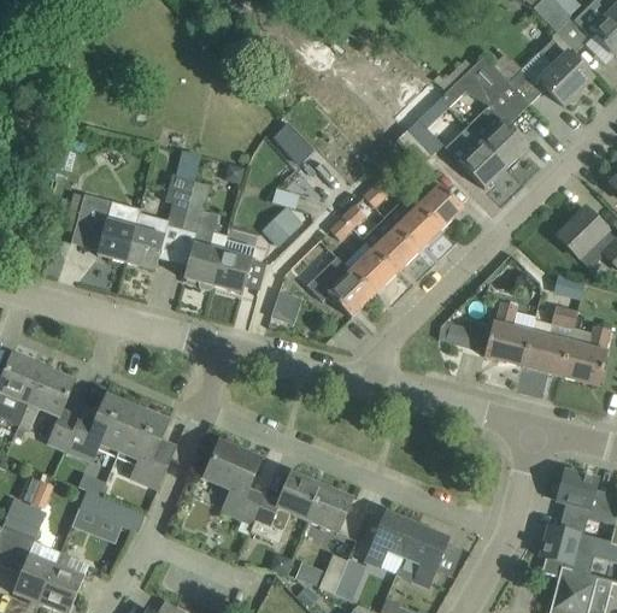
[(526,0),(556,31),(571,17),(554,0),(526,0)]
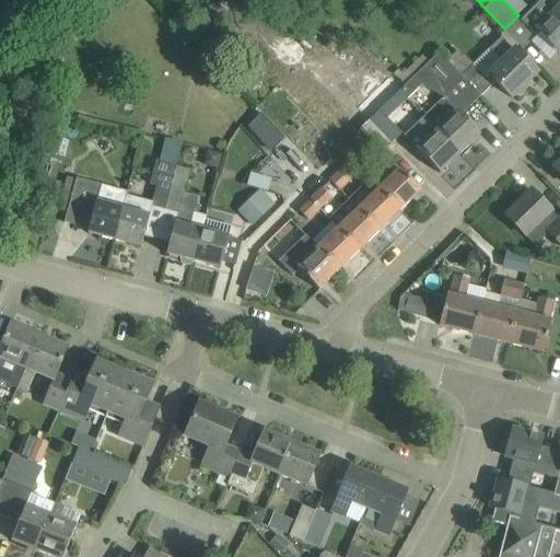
[(538,0),(521,19),(535,34),(539,30),(559,49),(559,47),(559,0),(538,0)]
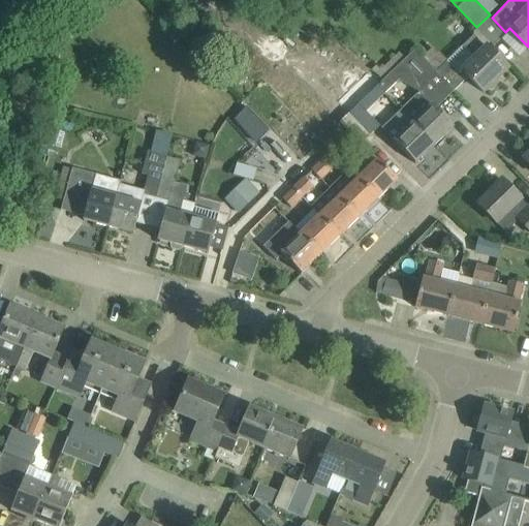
[(275,48),(299,69),(312,55),(288,33),(275,48)]
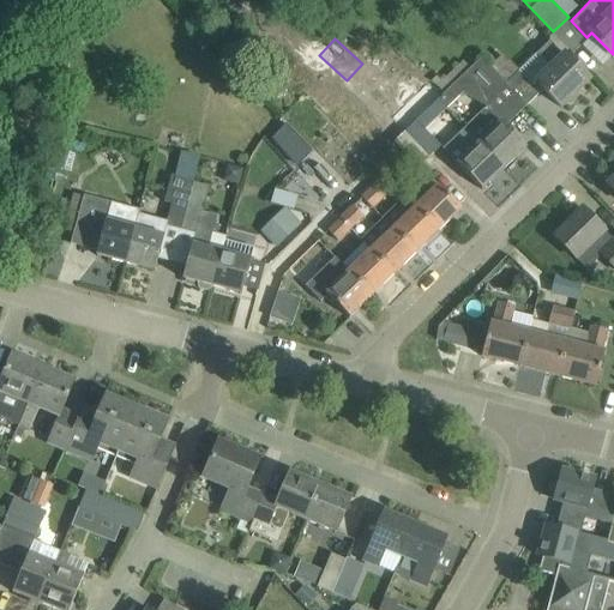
[(589,77),(572,60),(564,52),(563,53),(548,38),(536,50),(549,65),(535,79),(561,104),(589,77)]
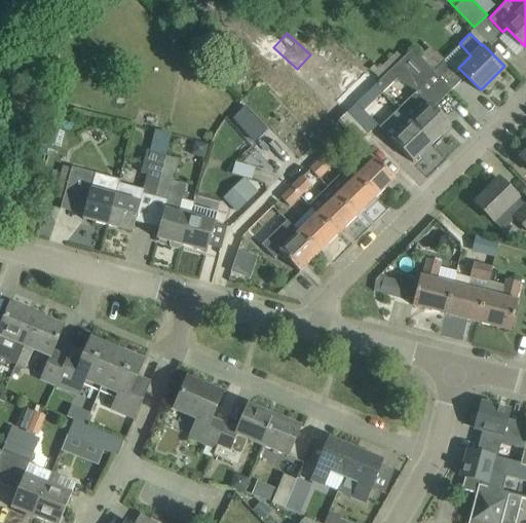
[(412,48),(387,71),(395,78),(416,90),(398,108),(430,143),(450,124),(433,106),(451,87),(433,69),(412,48)]
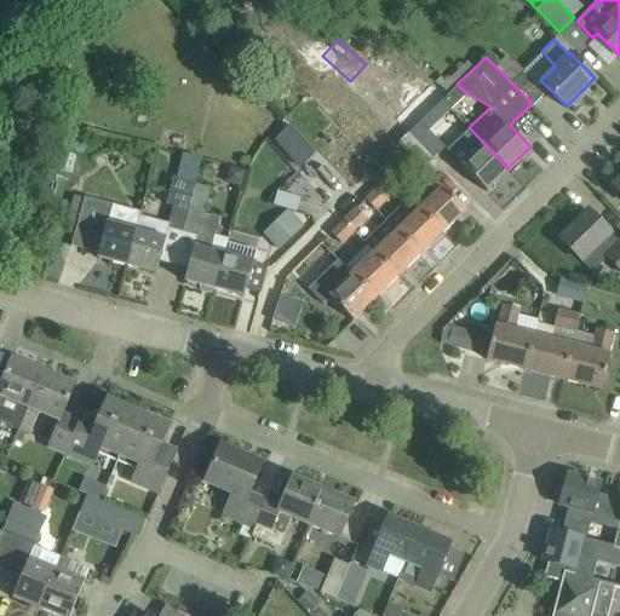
[(510,81),(532,103),(545,91),(523,69),(510,81)]
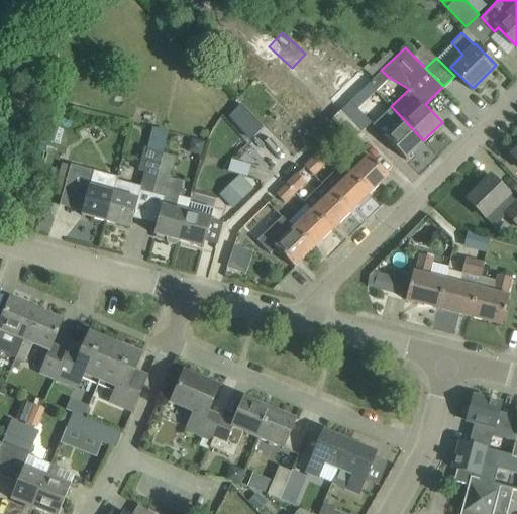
[(367,83),(349,99),(340,108),(360,129),(370,120),(356,107),(374,90),(367,83)]
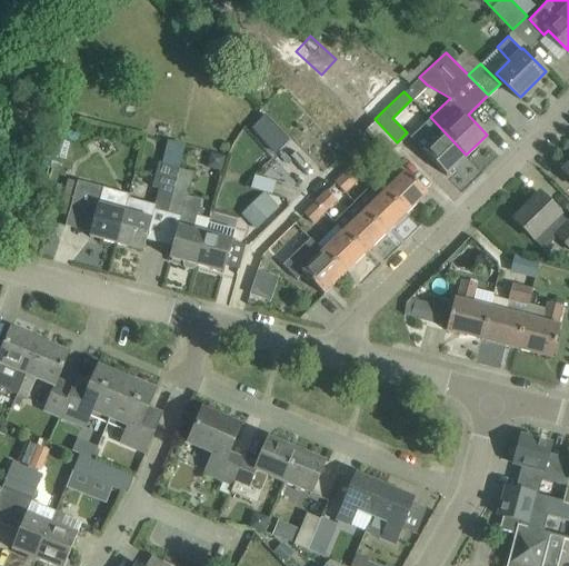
[(262,113),(249,127),(272,150),(286,136),(262,113)]
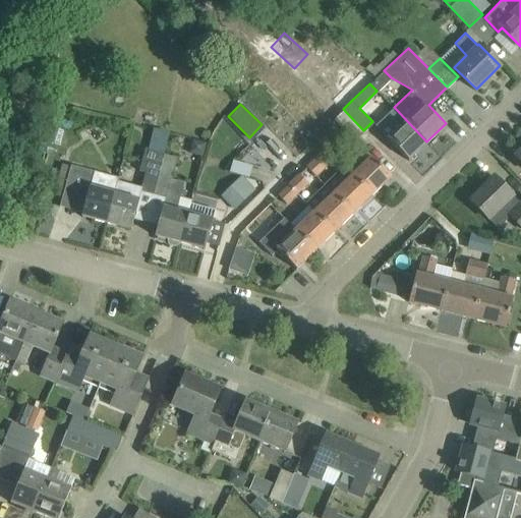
[(343,109),(334,117),(333,118),(354,139),(363,130),(343,109)]
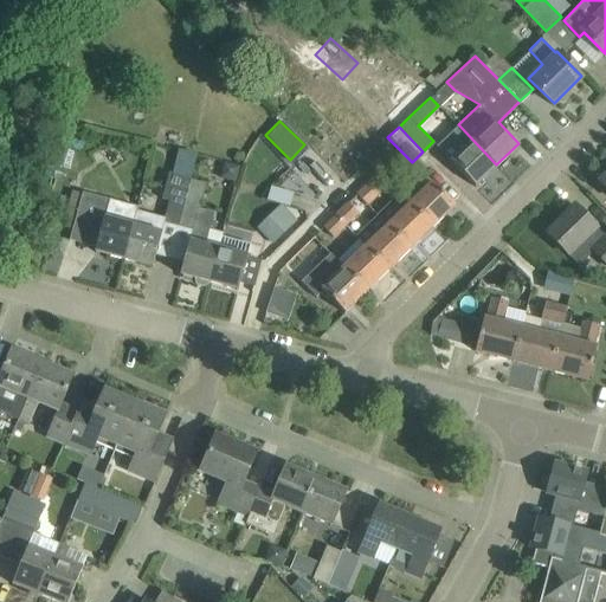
[(496,164),(471,140),(451,160),(475,185),(496,164)]
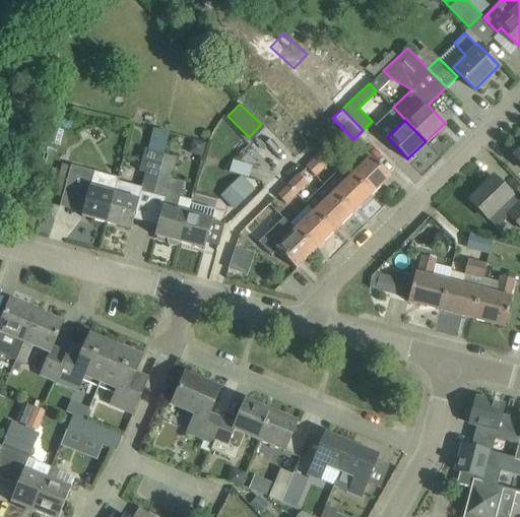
[(361,165),(351,173),(371,194),(390,176),(370,154),(369,155),(359,145),(349,154),(361,165)]
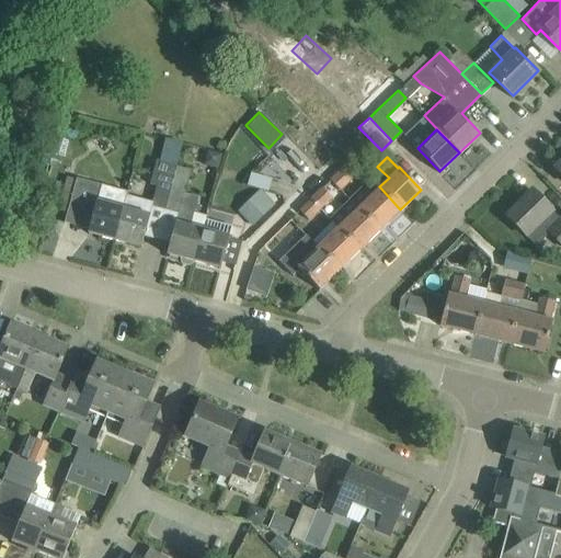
[(122,206),(113,238),(141,246),(151,205),(164,208),(176,164),(155,159),(149,182),(155,183),(151,200),(126,193),(122,206)]
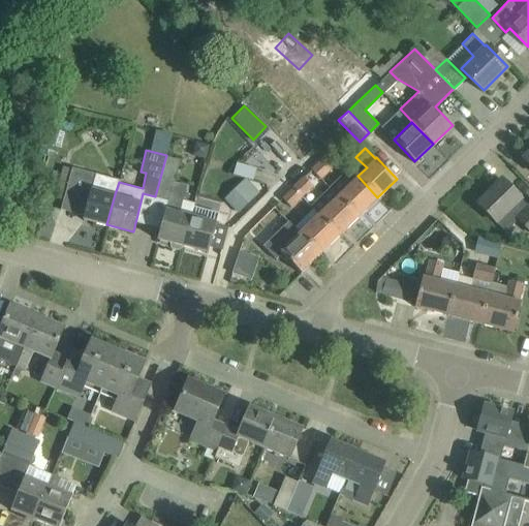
[(166,155),(155,196),(166,199),(164,208),(162,218),(157,238),(170,241),(172,246),(179,248),(182,244),(191,215),(193,204),(194,202),(193,202),(182,198),(186,183),(173,180),(179,158),(166,155)]
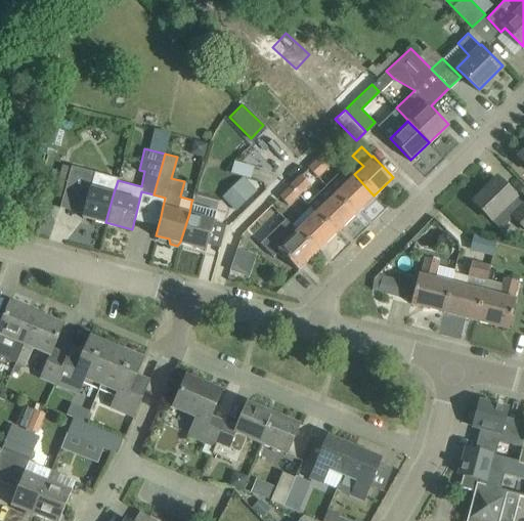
[(318,156),(307,167),(317,177),(329,165),(318,156)]
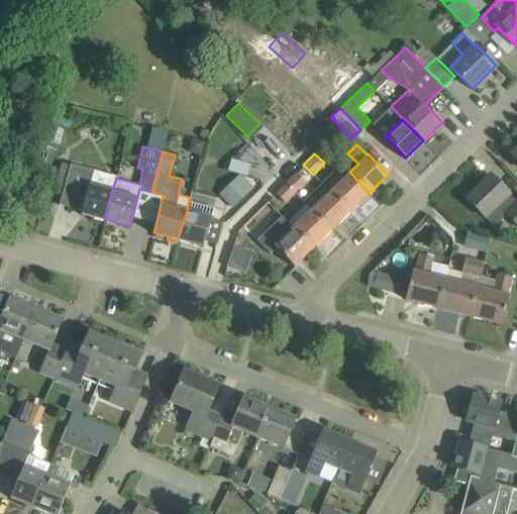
[(66,180),(63,189),(85,195),(81,210),(80,213),(104,219),(112,190),(116,178),(116,175),(106,172),(71,163),(70,162),(66,180)]
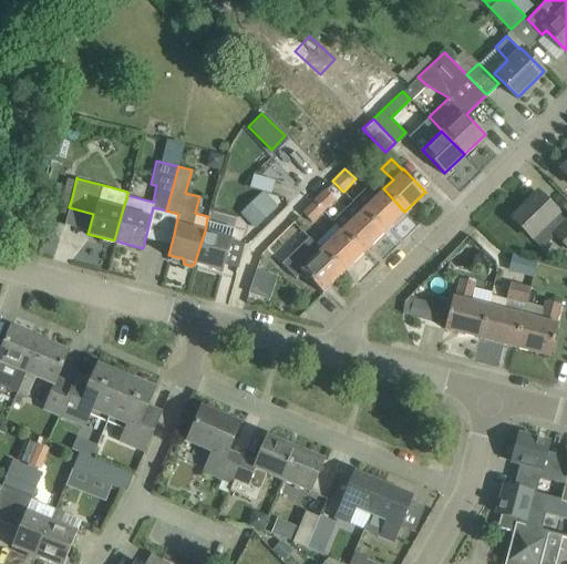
[(325,187),(312,200),(323,211),(336,200),(325,187)]
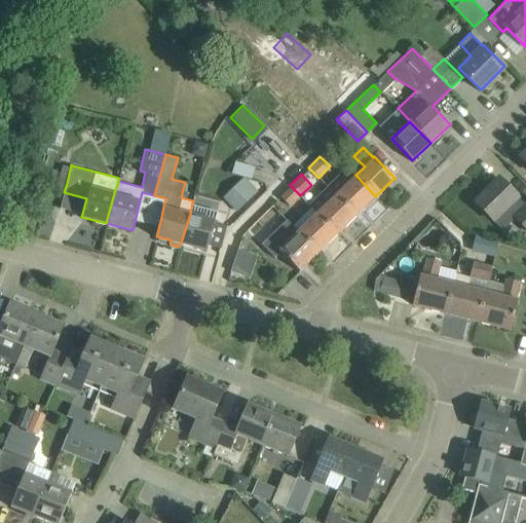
[(375,196),(355,175),(347,183),(339,175),(328,185),(336,194),(357,215),(375,196)]
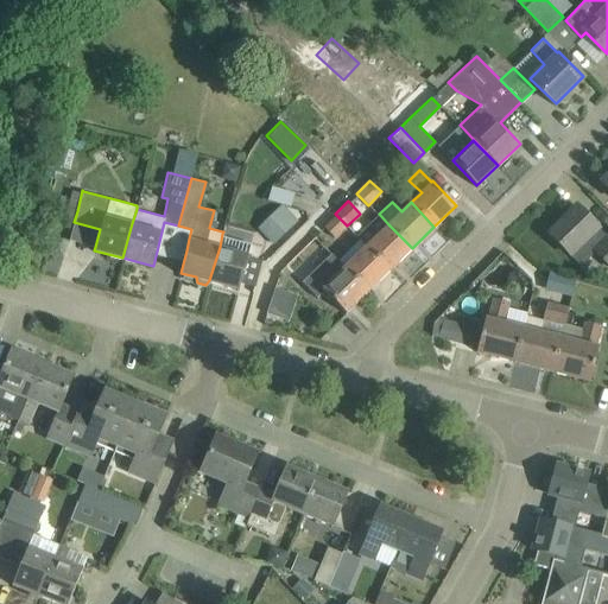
[(607,234),(606,236),(597,228),(599,227),(576,204),(549,230),(570,254),(571,253),(580,262),(594,249),(607,264),(607,234)]
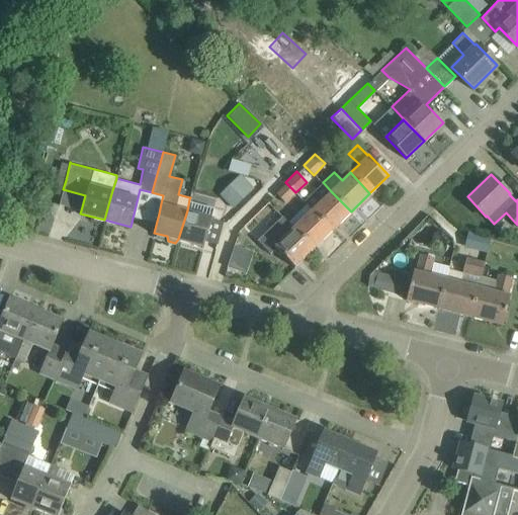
[(233,206),(251,188),(238,175),(220,192),(233,206)]
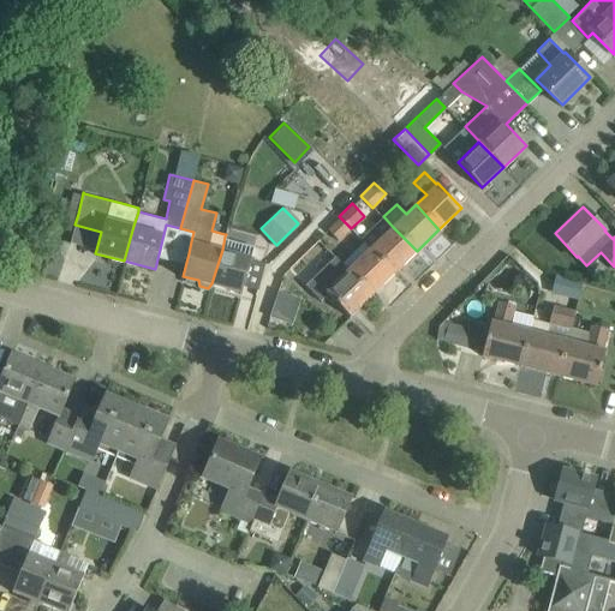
[(351,228),(339,216),(326,229),(339,241),(351,228)]
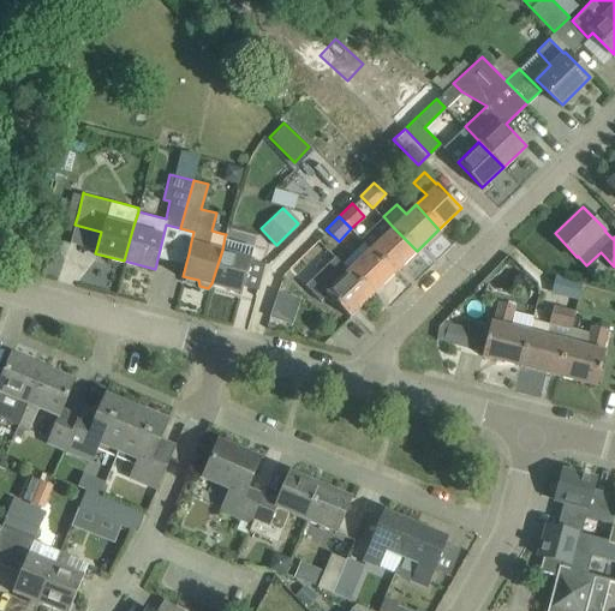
[(393,227),(371,247),(394,273),(417,251),(393,227)]
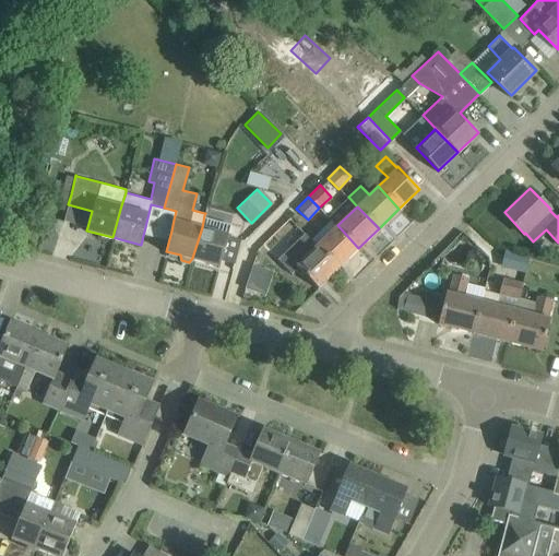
[(202,227),(192,258),(219,265),(225,245),(230,223),(204,215),(202,227)]
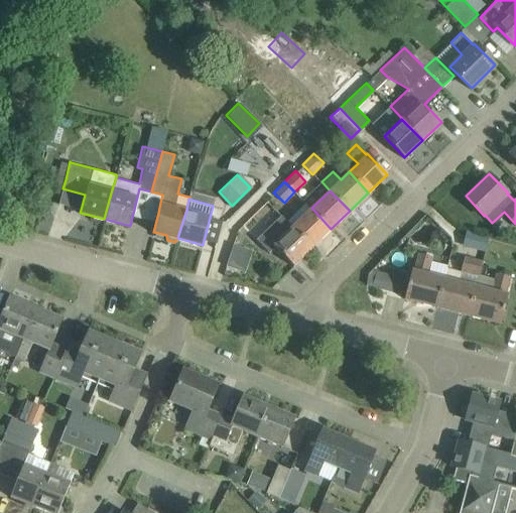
[(305,202),(287,220),(286,221),(312,247),(331,229),(311,208),(305,202)]
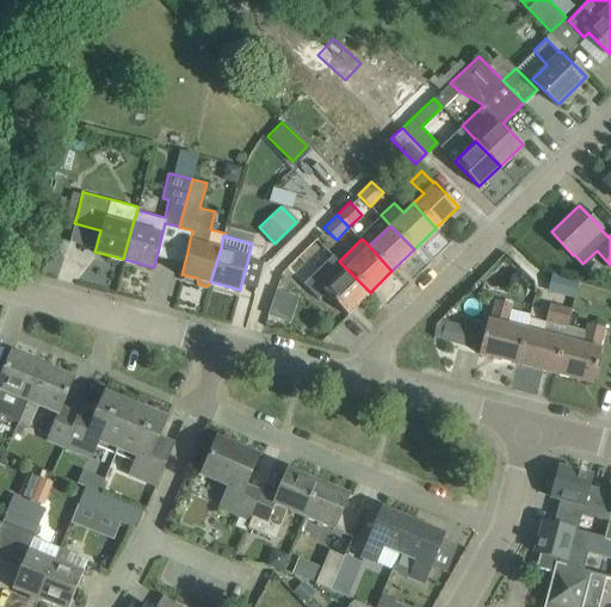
[(347,314),(370,292),(339,261),(340,260),(333,253),(303,283),(319,298),(326,291),(347,314)]
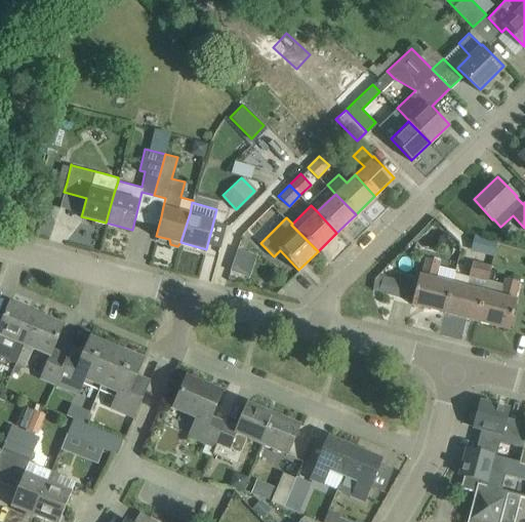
[(451,282),(444,311),(477,319),(484,291),(496,240),(474,234),(470,249),(475,250),(466,286),(451,282)]
